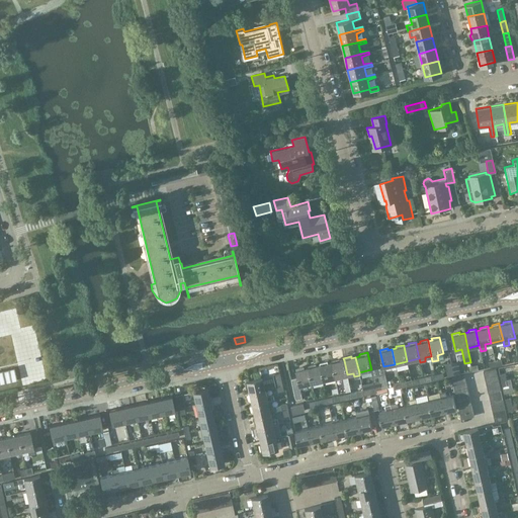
[(351,391),(347,374),(344,360),(339,360),(339,359),(331,360),(332,362),(335,377),(342,376),(345,392),(351,391)]
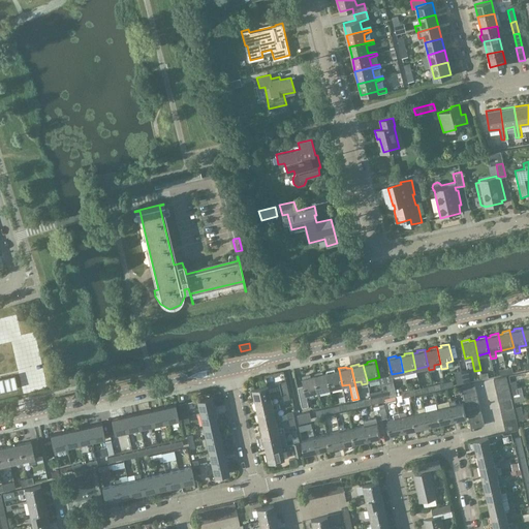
[(327,371),(327,373),(330,389),(342,385),(339,370),(335,371),(334,369),(327,371)]
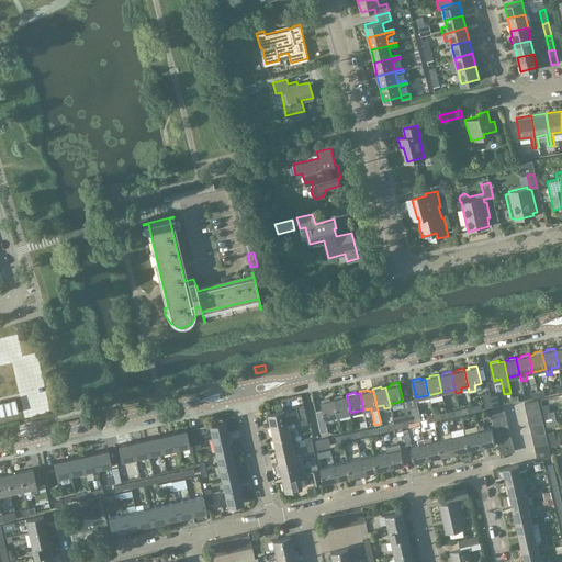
[(496,392),(490,393),(492,407),(499,406),(496,392)]
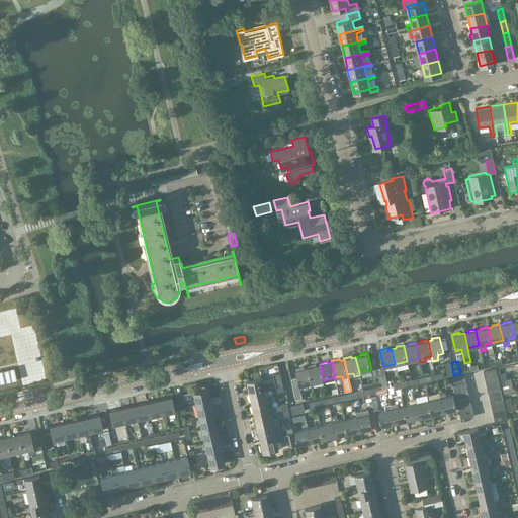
[(469,362),(471,371),(479,370),(477,361),(469,362)]
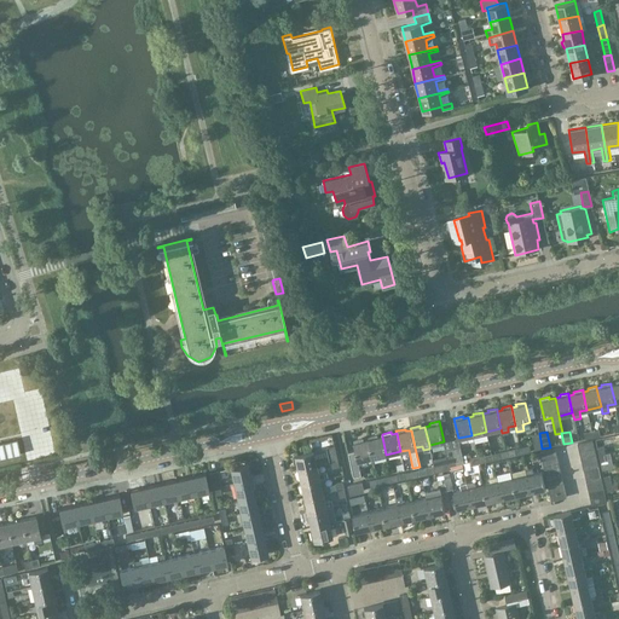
[(542,449),(539,433),(531,435),(534,450),(542,449)]
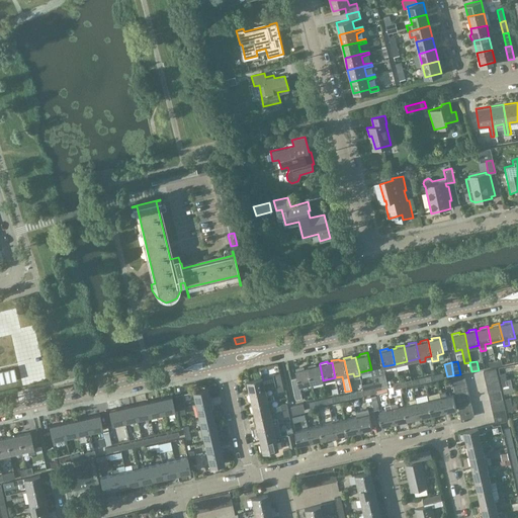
[(323,380),(320,365),(316,366),(316,364),(308,366),(308,367),(312,382),(323,380)]
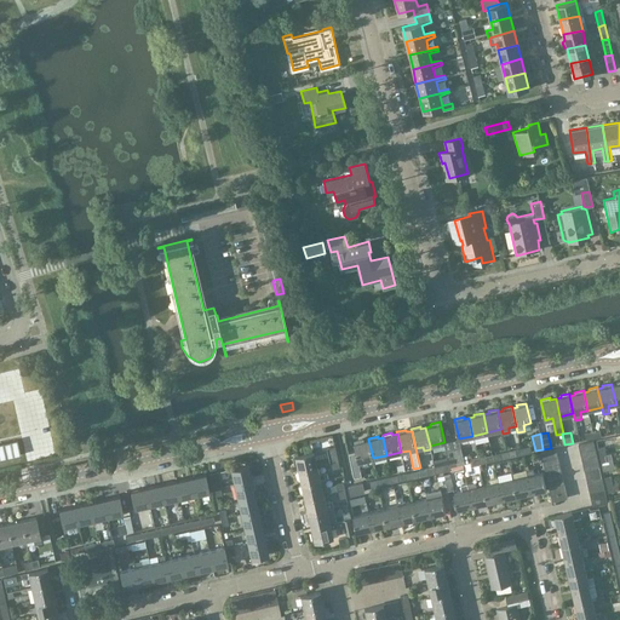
[(373,461),(373,458),(368,440),(363,441),(363,438),(354,441),(359,460),(359,461),(367,460),(367,463),(373,461)]
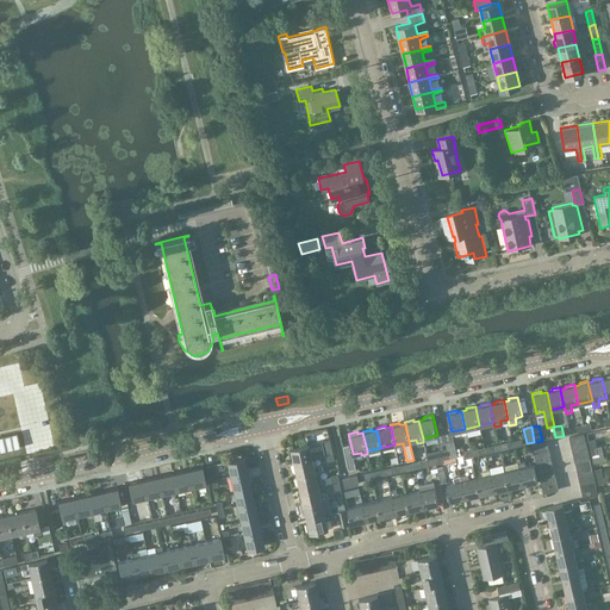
[(17,433),(2,436),(6,452),(20,448),(17,433)]
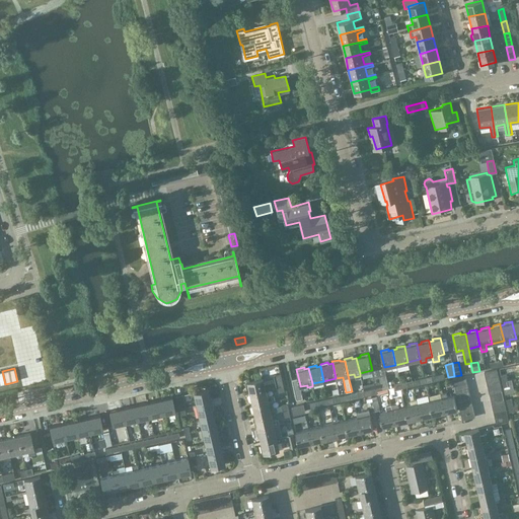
[(499,369),(502,382),(507,380),(505,368),(499,369)]
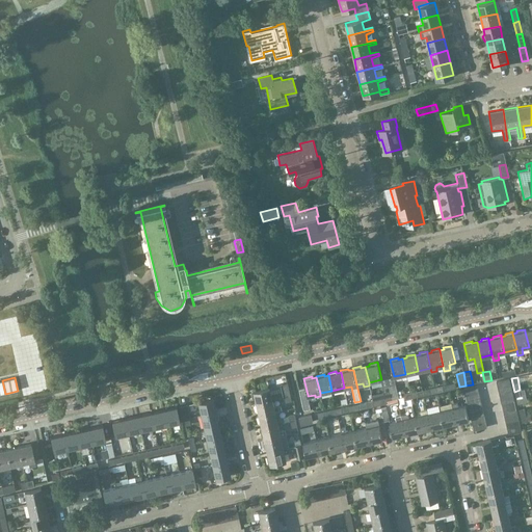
[(496,380),(498,387),(510,383),(509,378),(496,380)]
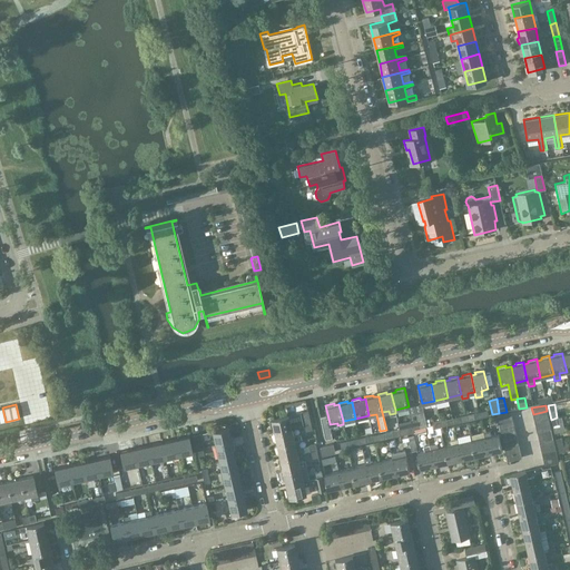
[(301,413),(302,419),(290,422),(288,414),(269,419),(272,428),(274,428),(275,432),(292,429),(303,425),(304,425),(311,424),(308,411),(301,413)]
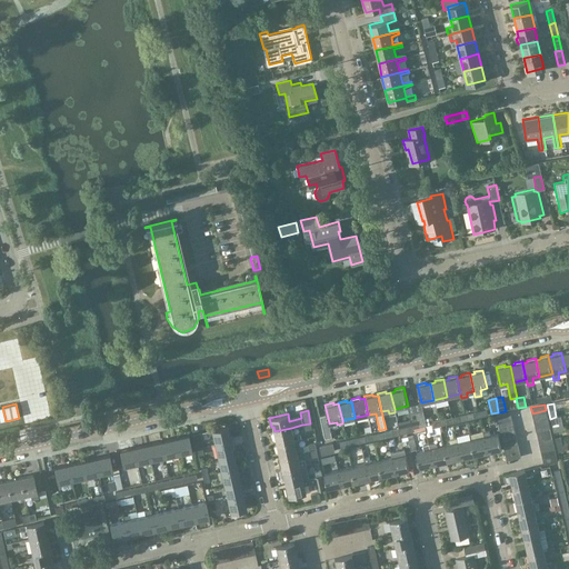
[(546,410),(532,413),(533,420),(548,417),(546,410)]
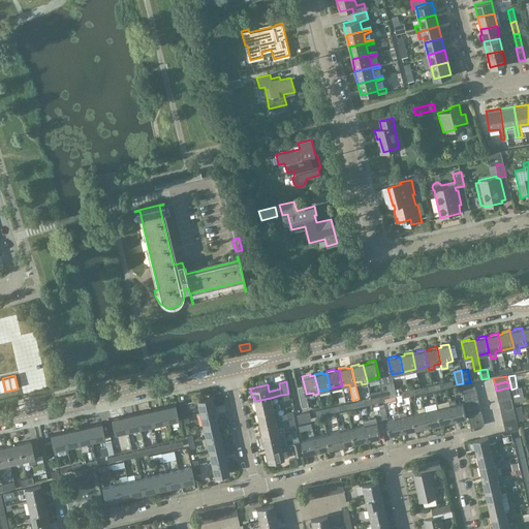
[(386,384),(391,400),(397,399),(394,382),(386,384)]
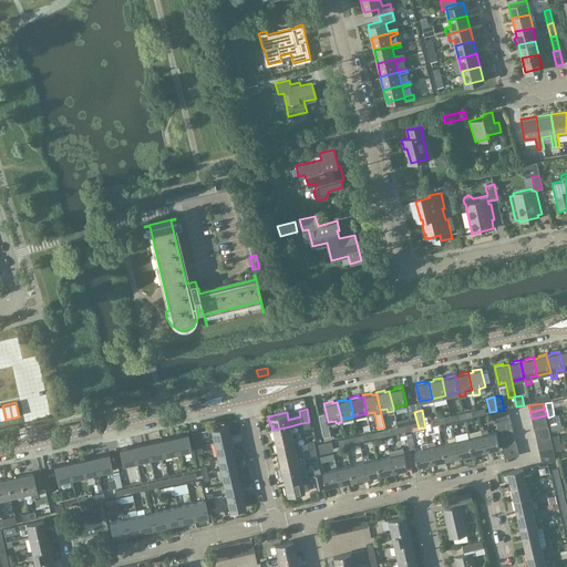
[(494,413),(496,420),(509,418),(508,410),(494,413)]
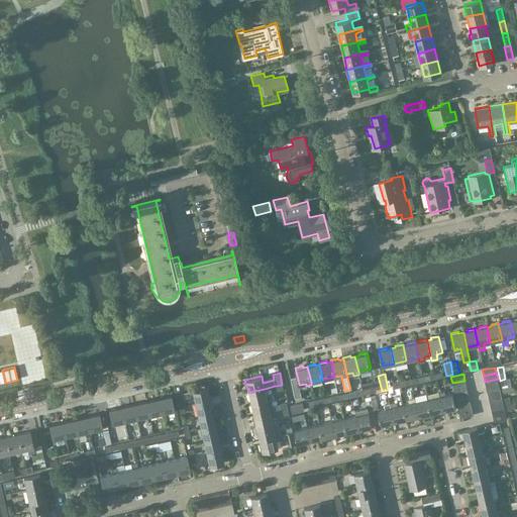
[(376,393),(382,391),(378,376),(372,377),(374,387),(376,392),(376,393)]
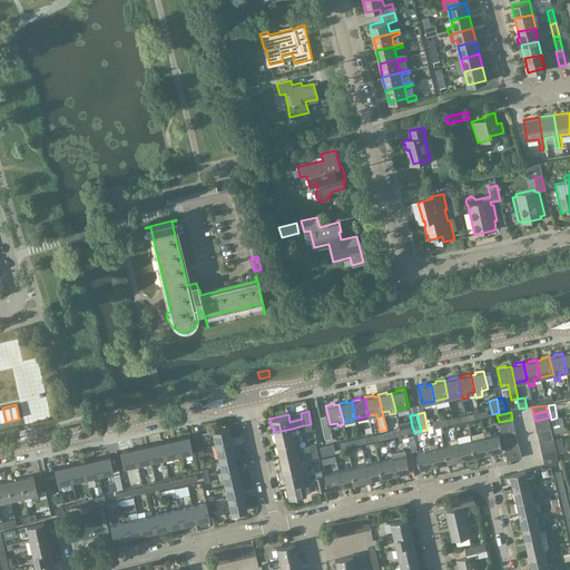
[(534,421),(536,428),(550,424),(549,418),(534,421)]
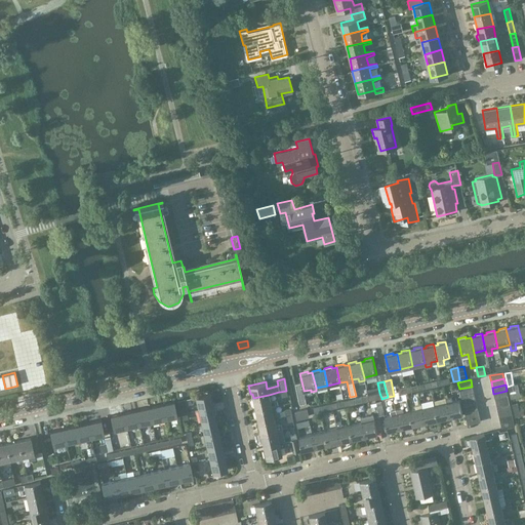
[(472,387),(459,389),(460,395),(473,392),(472,387)]
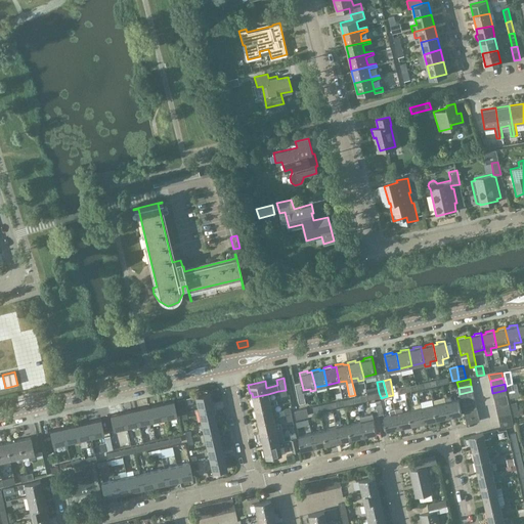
[(305,402),(303,390),(303,389),(296,391),(299,403),(305,402)]
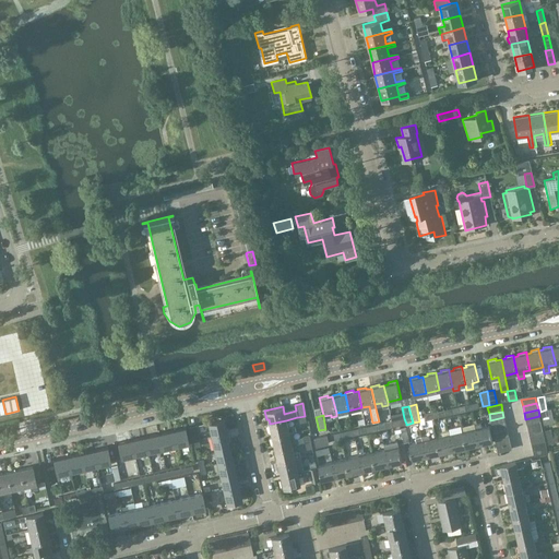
[(539,416),(525,419),(527,425),(540,423),(539,416)]
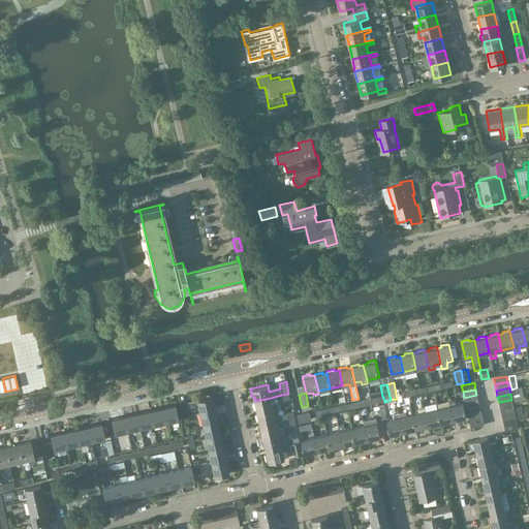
[(478,401),(476,395),(464,398),(465,404),(478,401)]
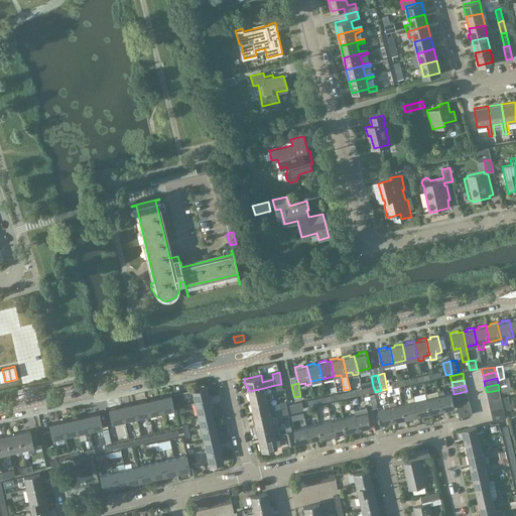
[(191,390),(195,403),(209,400),(206,387),(191,390)]
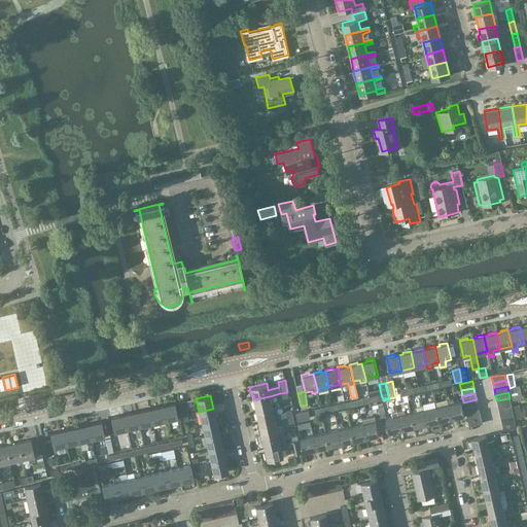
[(255,408),(256,412),(276,408),(279,407),(277,401),(271,402),(270,396),(254,399),(252,399),(254,408),(255,408)]
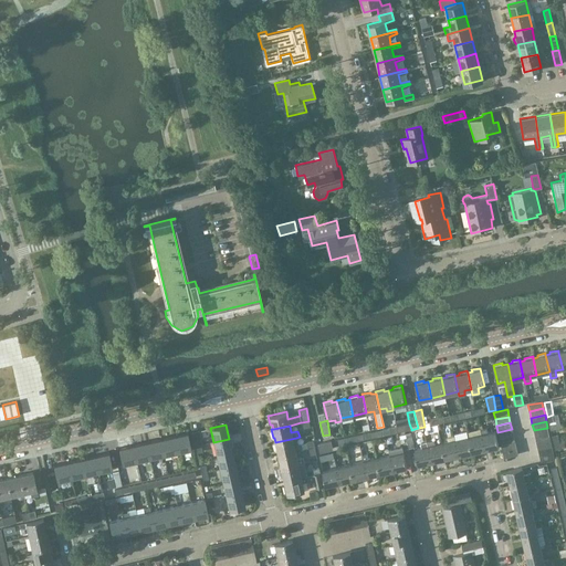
[(480,429),(481,435),(484,450),(499,447),(495,431),(488,433),(486,428),(480,429)]
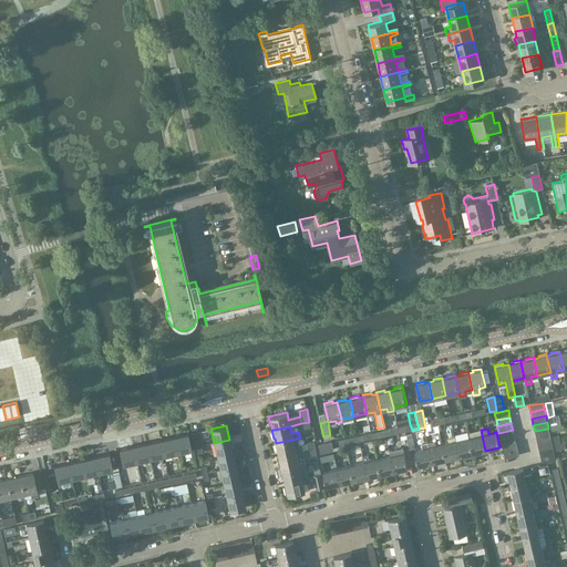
[(535,431),(536,437),(549,434),(548,429),(535,431)]
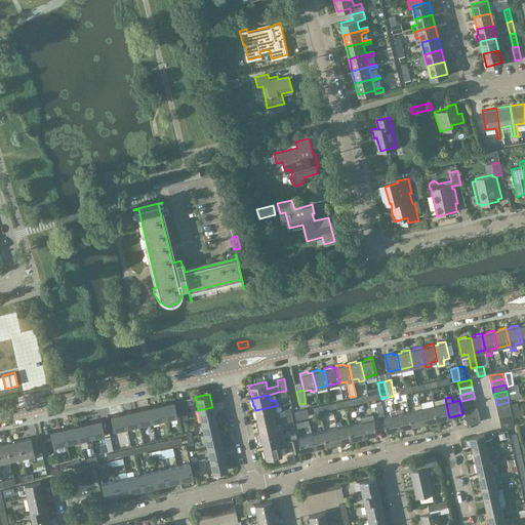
[(475,398),(461,401),(462,406),(476,403),(475,398)]
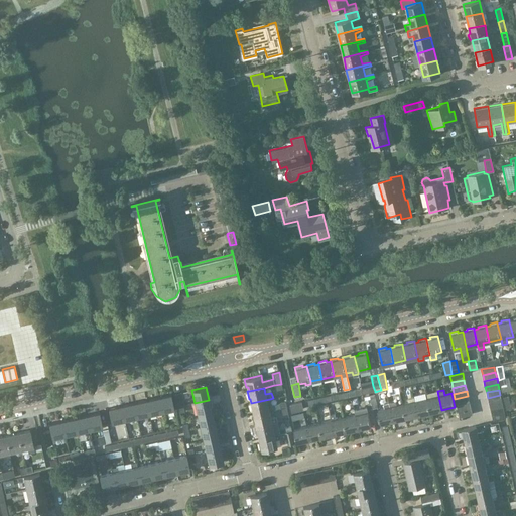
[(175,395),(177,407),(183,406),(184,405),(181,394),(175,395)]
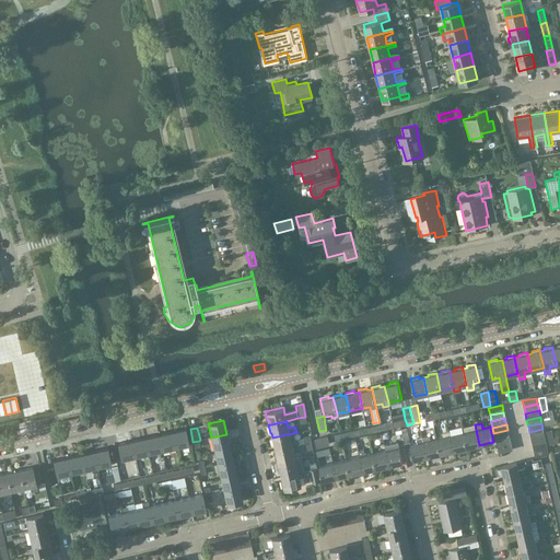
[(185,429),(171,431),(174,446),(188,444),(185,429)]
